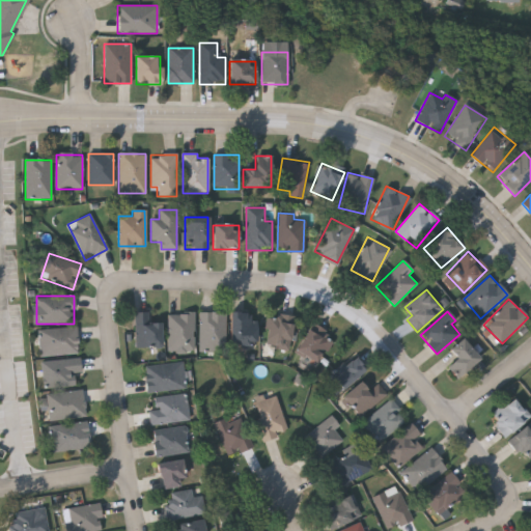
[(161,348),(134,348),(134,312),(148,312),(148,324),(161,324),(161,348)]
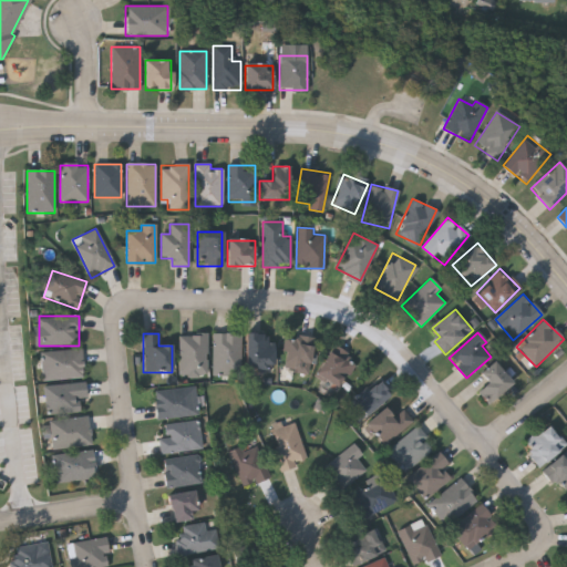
[(274,369),(246,369),(246,333),(267,333),(267,343),(274,343),(274,369)]
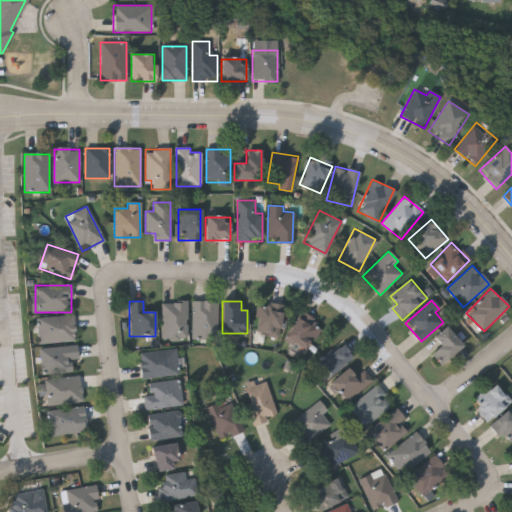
[(161,302),(186,302),(186,339),(161,339),(161,302)]
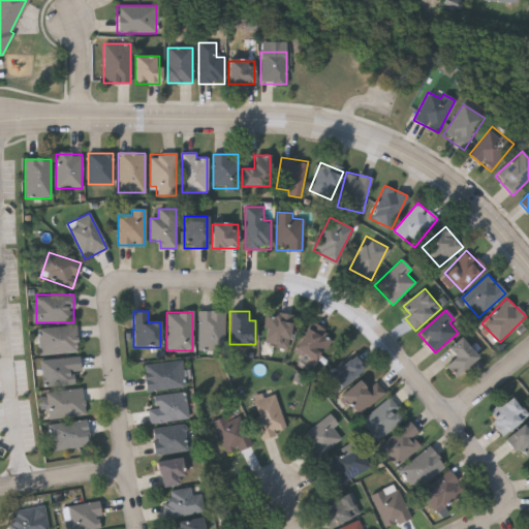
[(224,312),(224,351),(197,351),(197,312),(224,312)]
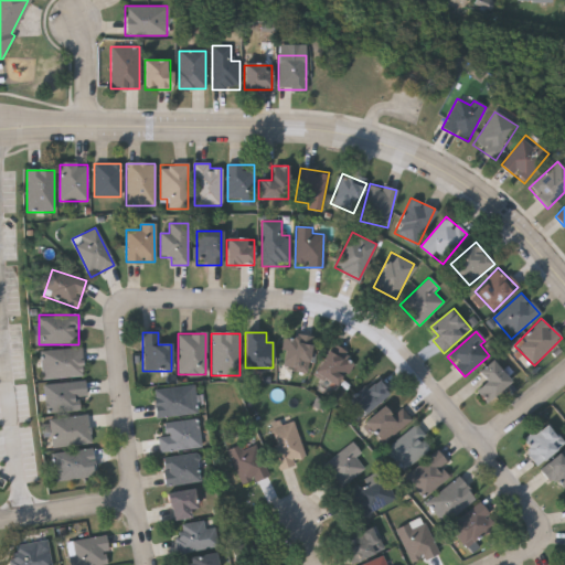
[(310,336),(309,372),(281,371),(283,334),(310,336)]
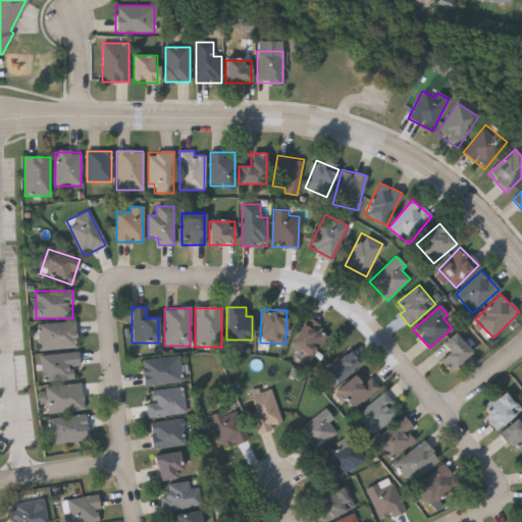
[(292,348),(305,318),(326,328),(313,358),(292,348)]
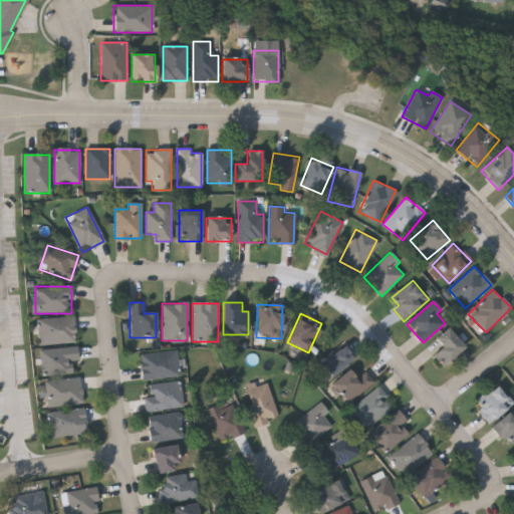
[(73,316),(75,342),(38,344),(37,319),(73,316)]
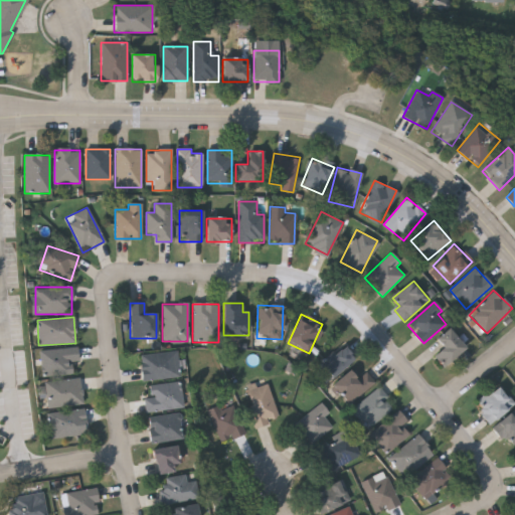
[(442,348),(435,340),(449,329),(465,348),(443,367),(433,355),(442,348)]
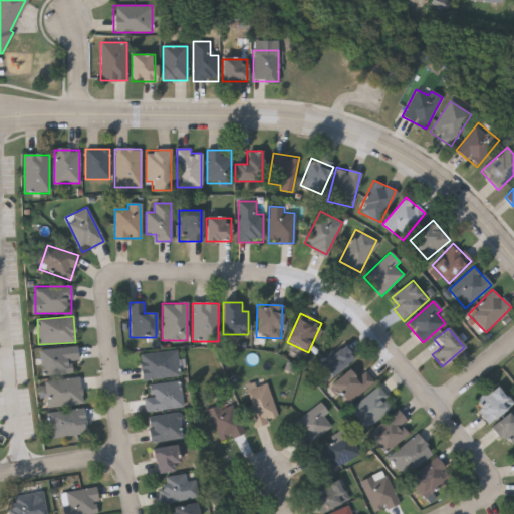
[(354,359),(329,378),(318,363),(342,344),(354,359)]
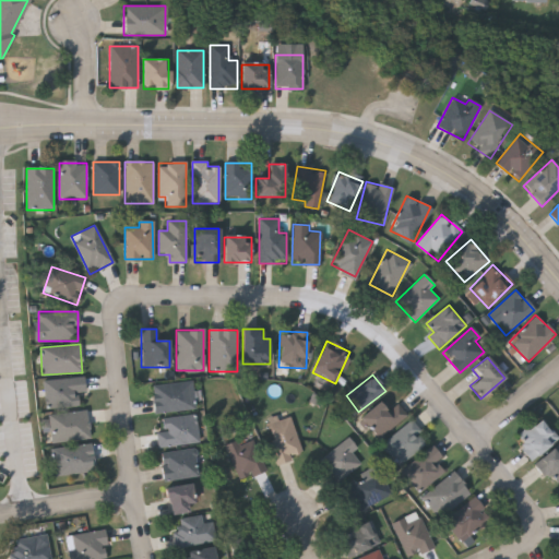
[(76,394),(78,406),(46,409),(44,380),(83,377),(85,393),(76,394)]
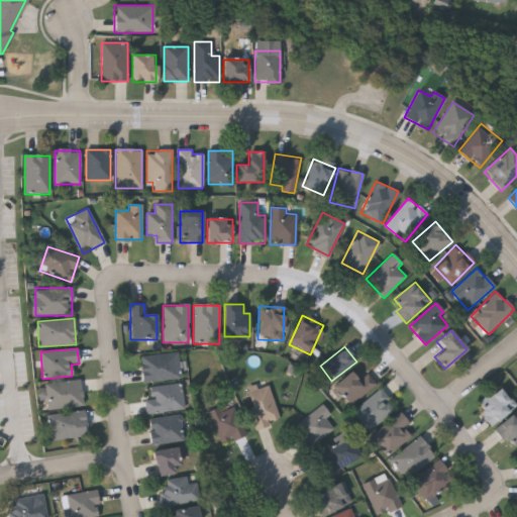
[(140,355),(178,353),(179,380),(141,382),(140,355)]
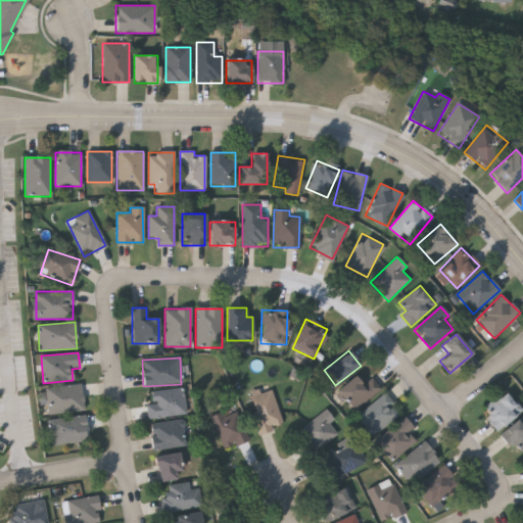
[(354,412),(337,391),(355,377),(363,385),(371,378),(380,389),(354,412)]
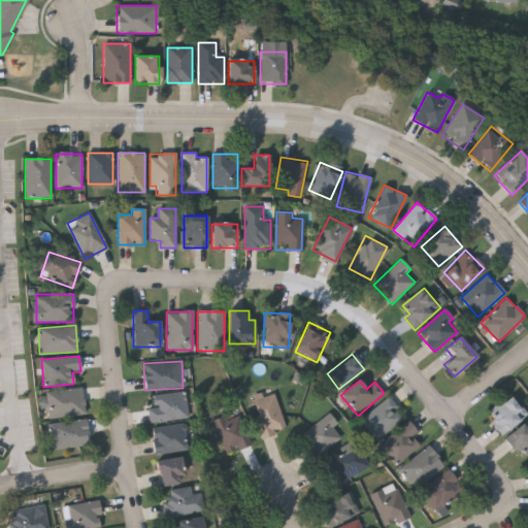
[(45,392),(83,390),(84,416),(47,418),(45,392)]
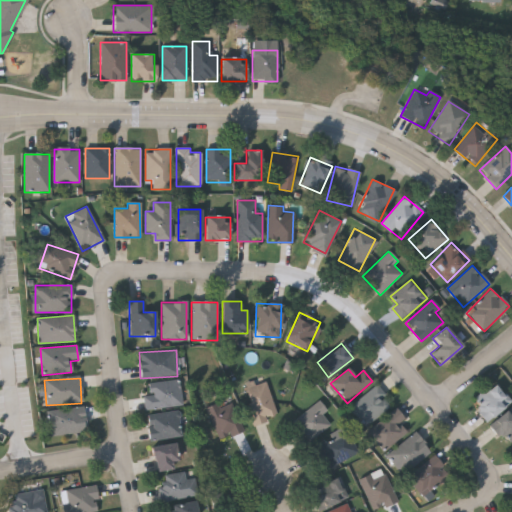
[(181,406),(145,410),(141,385),(178,380),(181,406)]
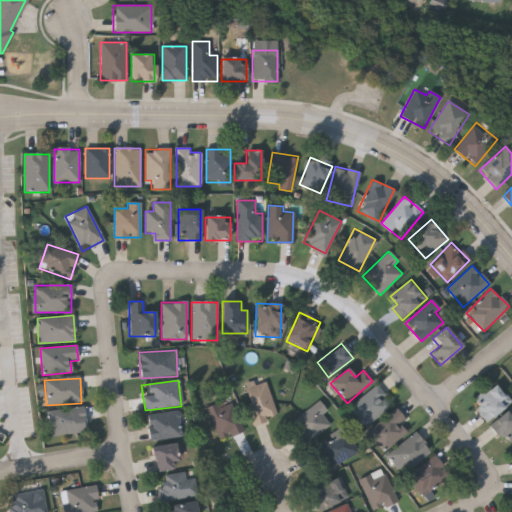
[(244,386),(267,381),(275,420),(253,424),(244,386)]
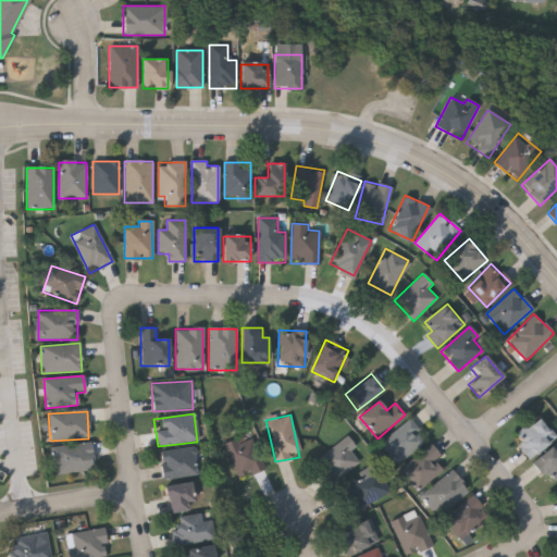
[(556,437),(529,459),(511,440),(539,417),(556,437)]
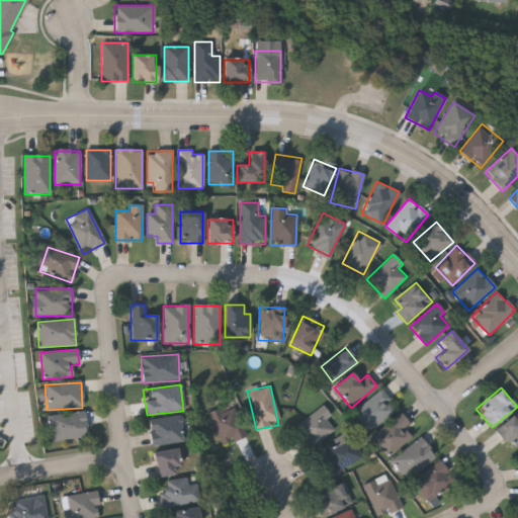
[(397,410),(369,432),(353,413),(380,391),(397,410)]
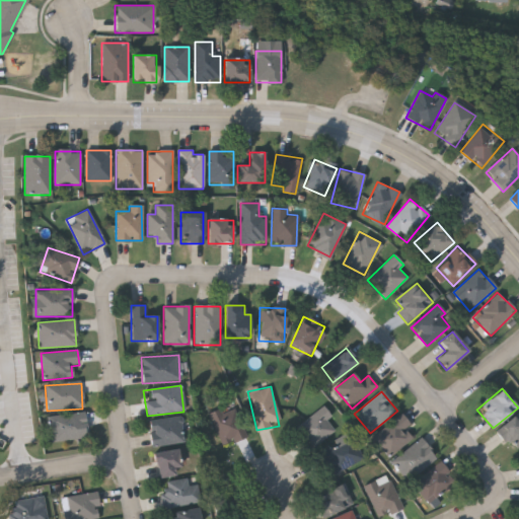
[(207,415),(231,403),(246,434),(222,446),(207,415)]
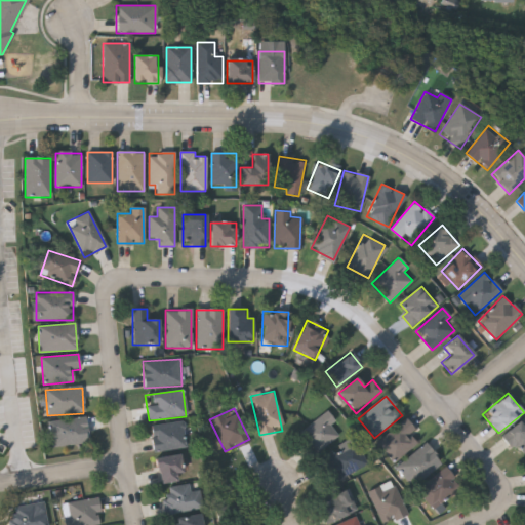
[(335,418),(330,430),(333,431),(321,456),(304,448),(308,438),(306,438),(318,410),(335,418)]
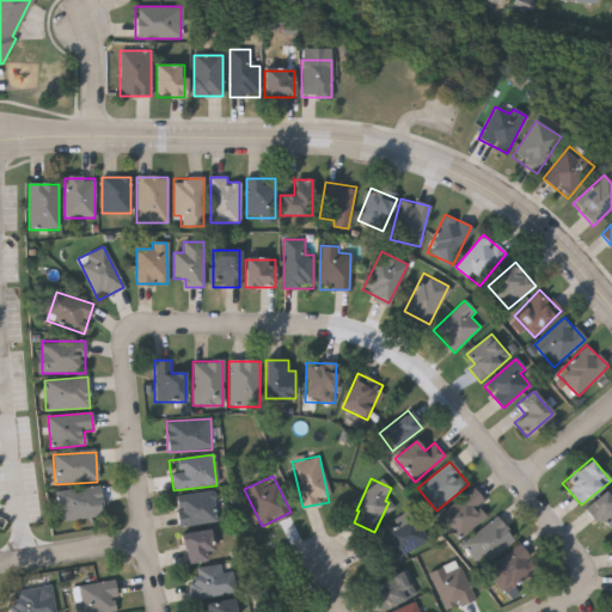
[(611,488),(611,525),(610,527),(601,519),(597,522),(585,510),(610,485),(611,488)]
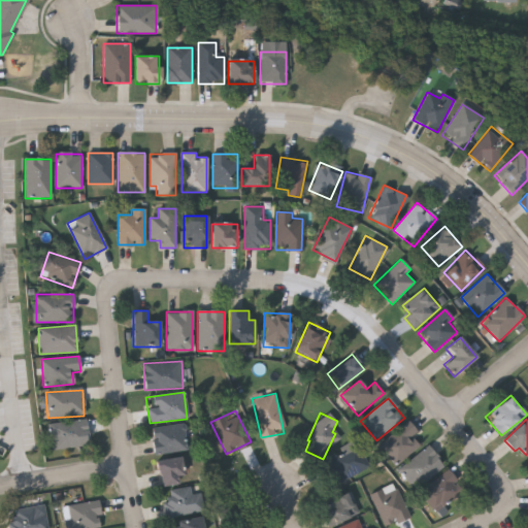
[(86,420),(89,447),(52,451),(48,424),(86,420)]
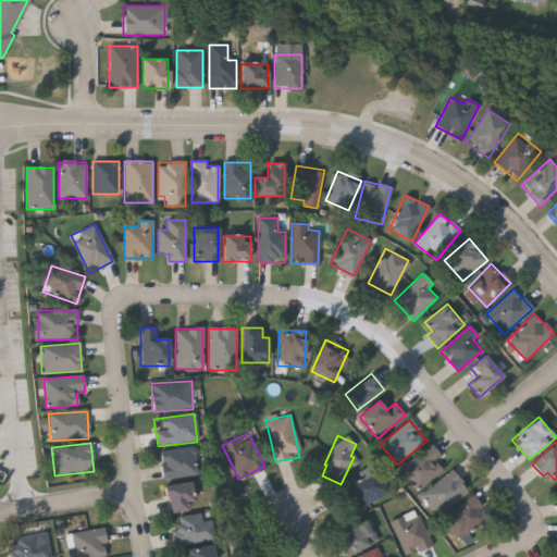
[(444,471),(435,461),(442,456),(432,444),(400,470),(419,492),(444,471)]
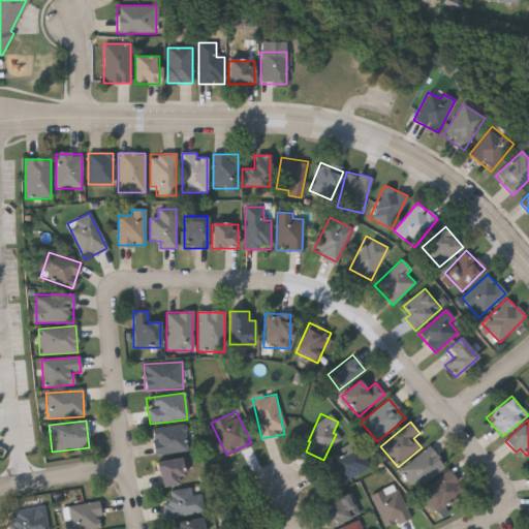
[(188,450),(154,455),(151,430),(185,426),(188,450)]
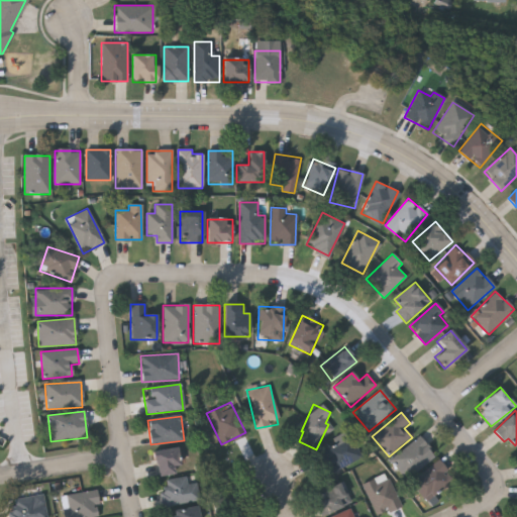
[(390,459),(419,436),(435,456),(406,480),(390,459)]
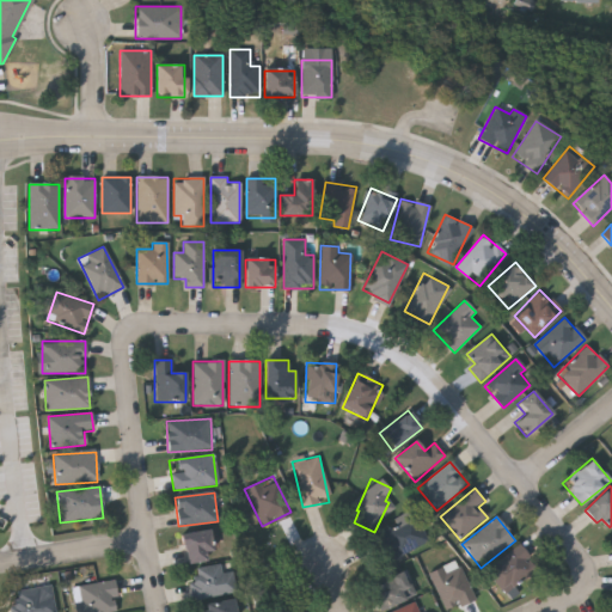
[(377,536),(416,518),(428,544),(389,562),(377,536)]
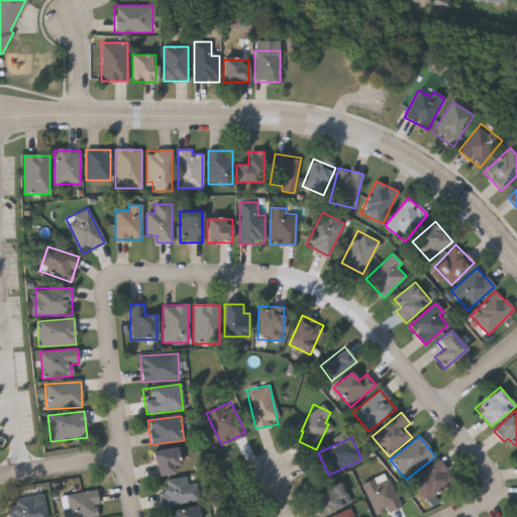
[(177,448),(179,475),(154,477),(152,450),(177,448)]
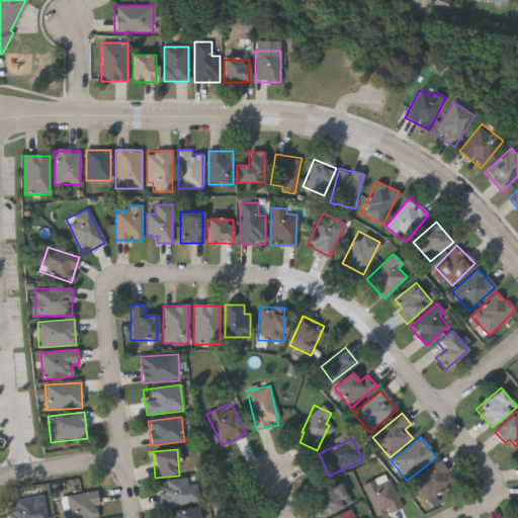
[(411,486),(437,460),(454,479),(427,504),(411,486)]
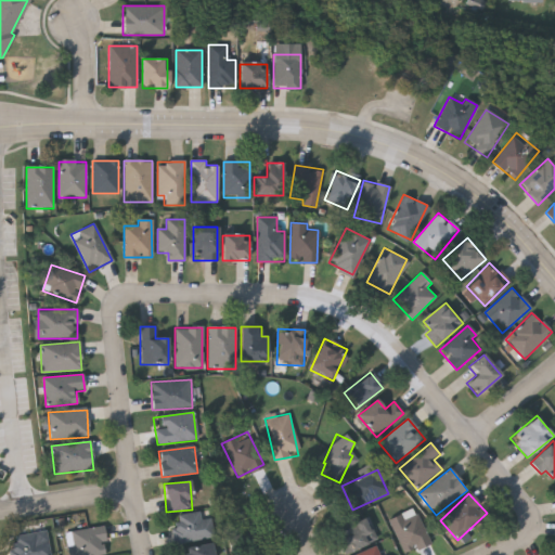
[(402,554),(389,519),(416,508),(429,545),(405,554),(402,554)]
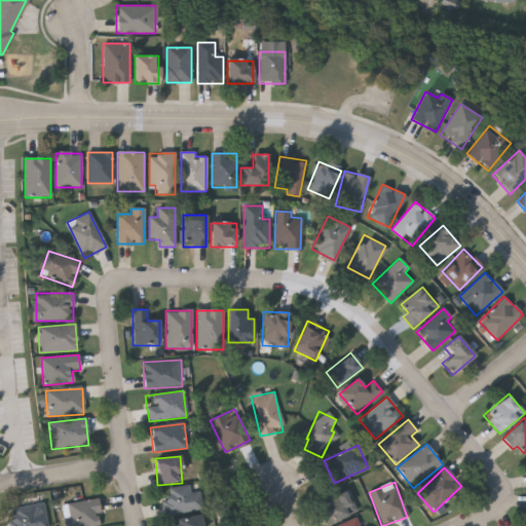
[(161,498),(168,497),(167,488),(189,485),(190,493),(200,491),(202,510),(163,515),(161,498)]
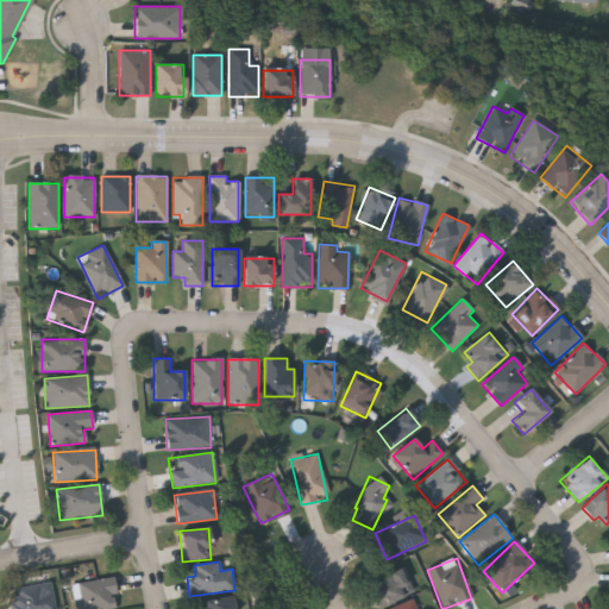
[(377,608),(366,582),(401,567),(412,594),(377,608)]
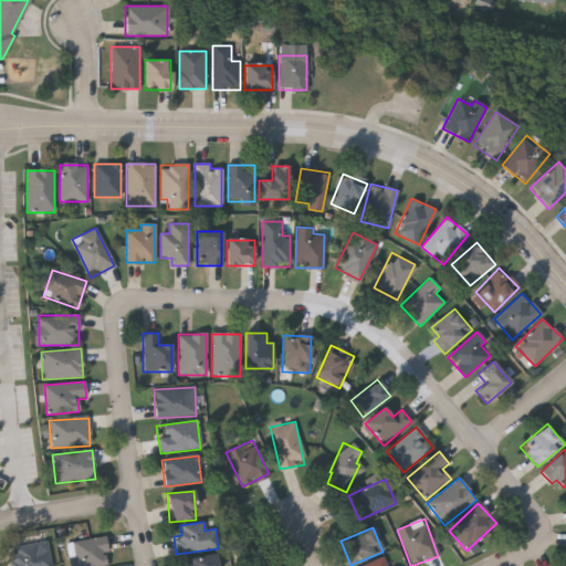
[(70,565),(70,540),(107,540),(107,565),(70,565)]
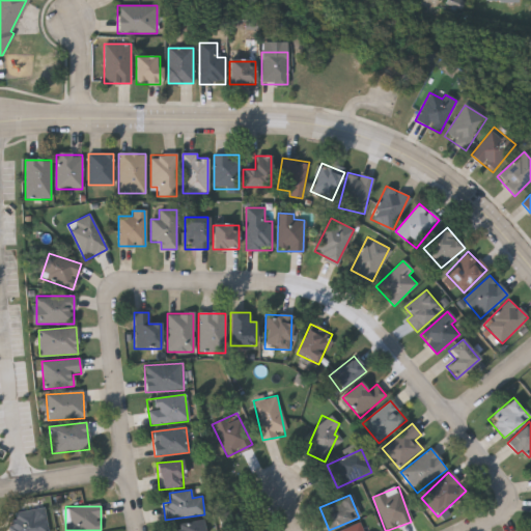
[(48,530),(9,530),(6,514),(44,507),(48,530)]
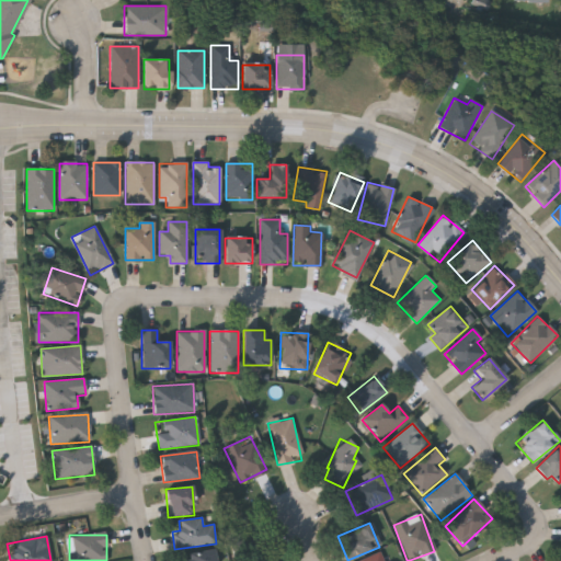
[(186,560),(185,554),(215,549),(216,560),(186,560)]
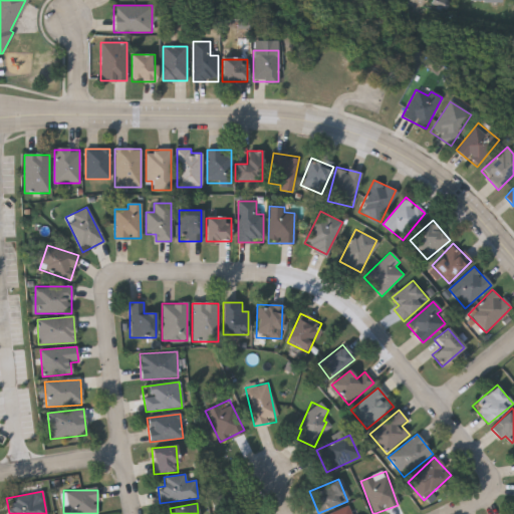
[(328,513),(352,504),(356,513),(328,513)]
